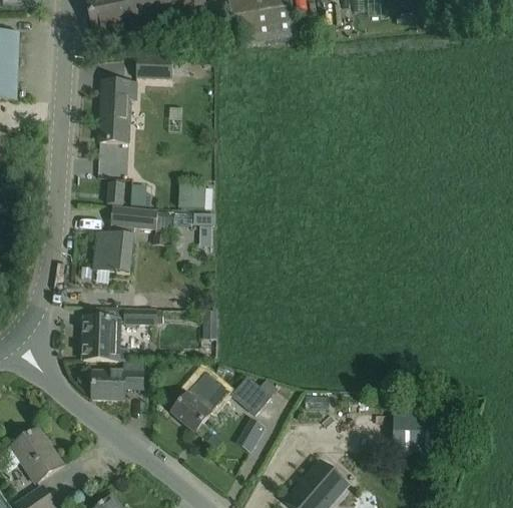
[(205,7),(203,0),(86,0),(93,30),(129,22),(205,7)]
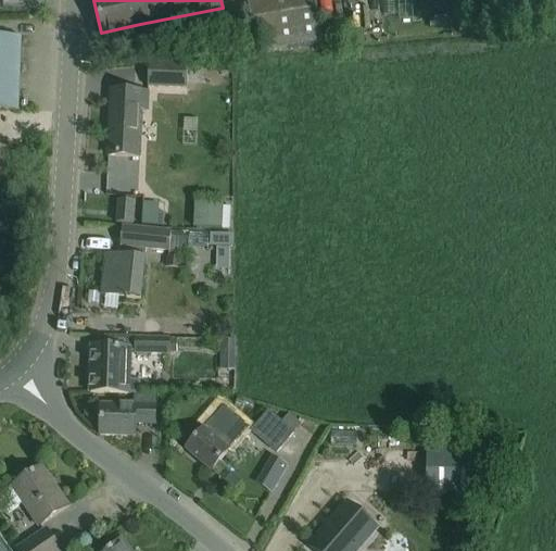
[(275,0),(277,23),(341,16),(339,0),(275,0)]
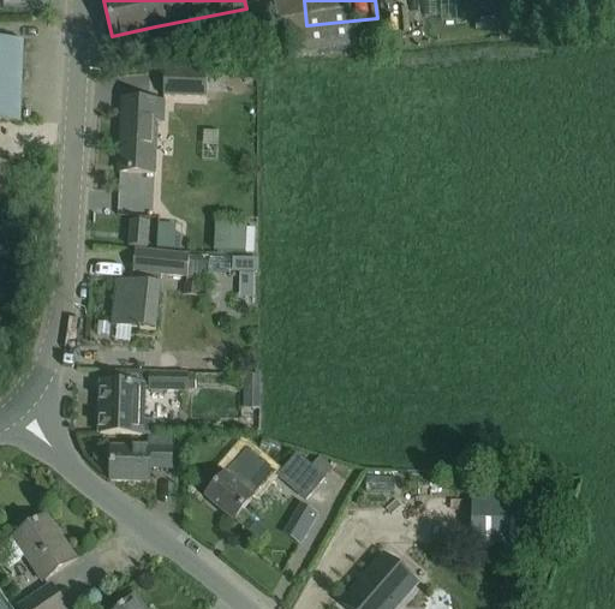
[(0,117),(19,118),(23,36),(0,35),(0,117)]
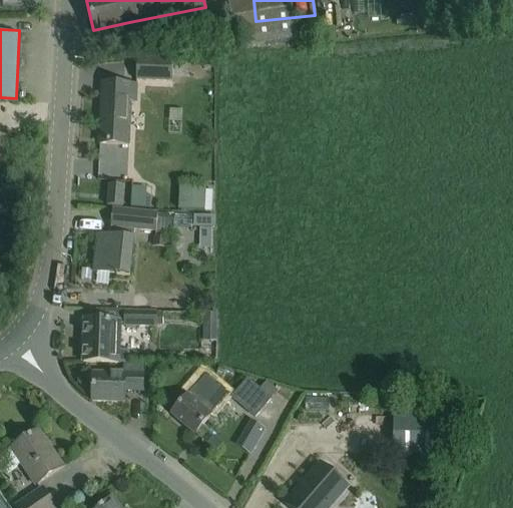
[(170,78),(171,56),(137,53),(135,75),(170,78)]
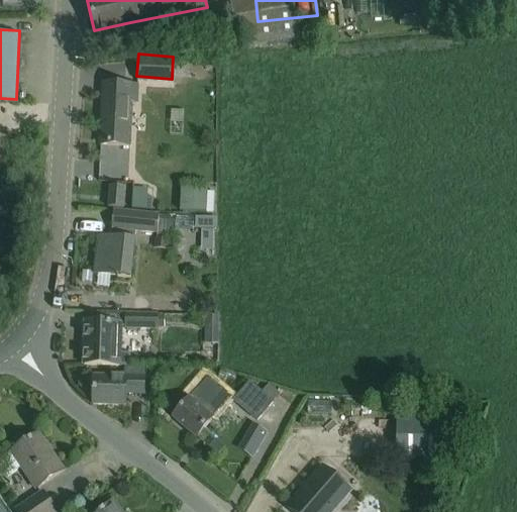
[(136,82),(123,81),(103,80),(100,140),(128,141),(130,98),(135,98),(136,82)]
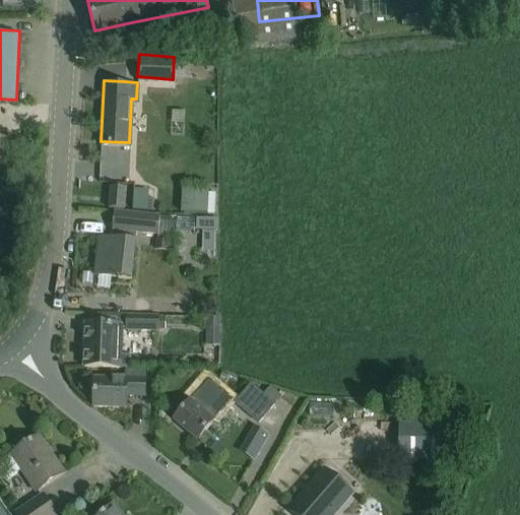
[(110,183),(109,204),(123,205),(125,184),(110,183)]
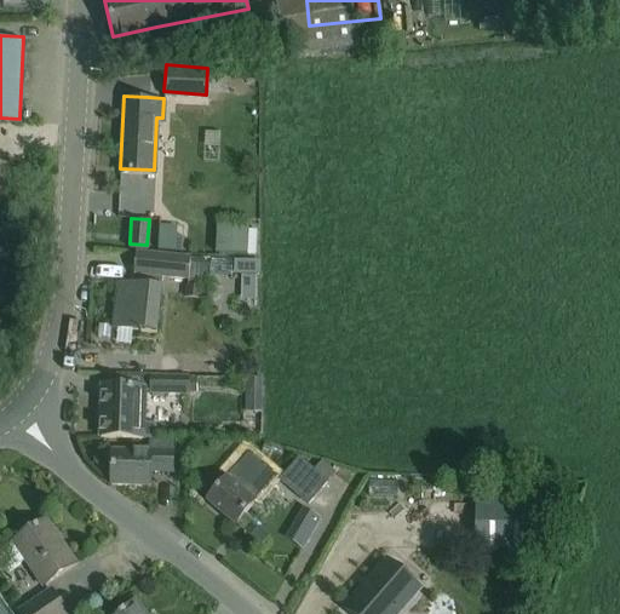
[(214,250),(248,252),(250,221),(217,218),(214,250)]
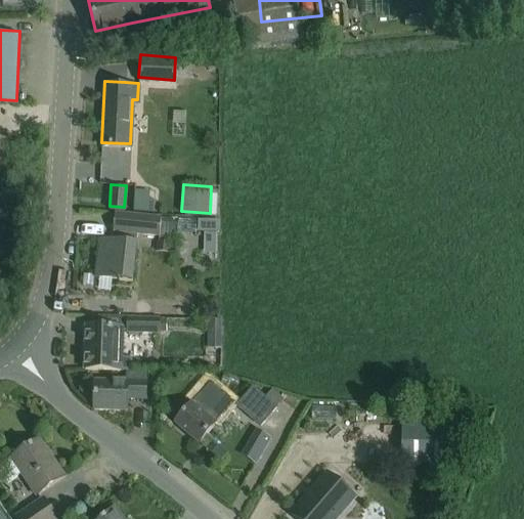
[(160,215),(134,212),(115,210),(112,236),(98,235),(94,273),(131,277),(136,232),(158,234),(156,249),(168,250),(171,220),(160,219),(160,215)]
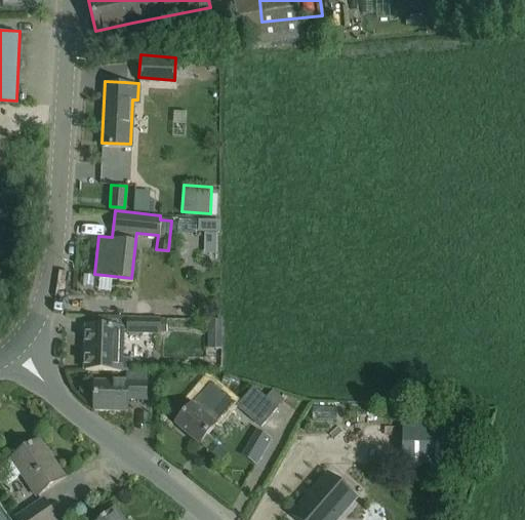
[(157,330),(158,316),(126,314),(125,328),(157,330)]
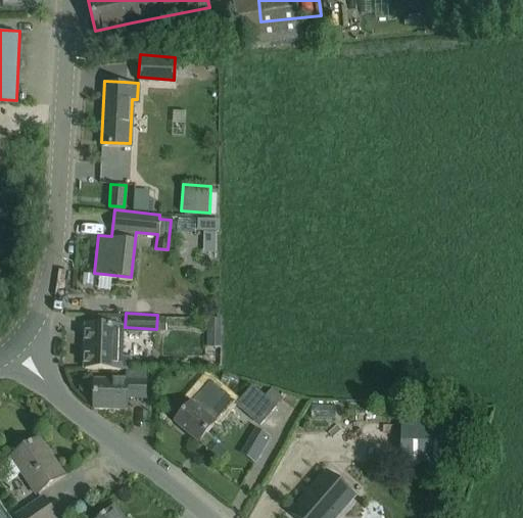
[(122,323),(105,323),(85,322),(83,365),(130,366),(130,354),(121,354),(122,323)]
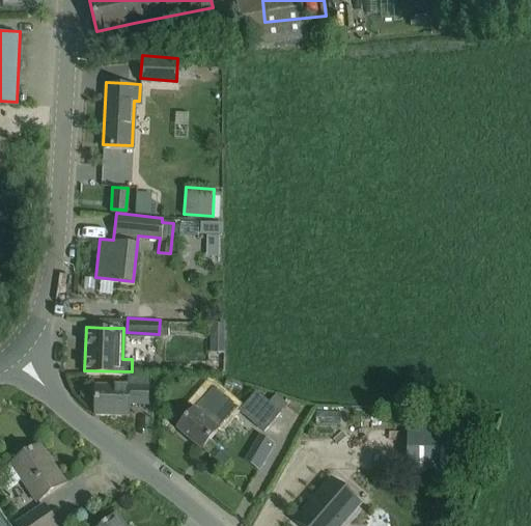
[(169,386),(168,370),(152,371),(154,387),(169,386)]
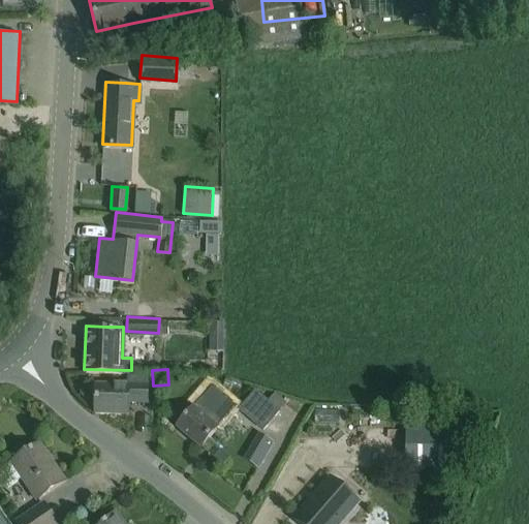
[(95,381),(94,408),(94,410),(127,411),(128,399),(147,399),(147,372),(124,371),(124,381),(95,381)]
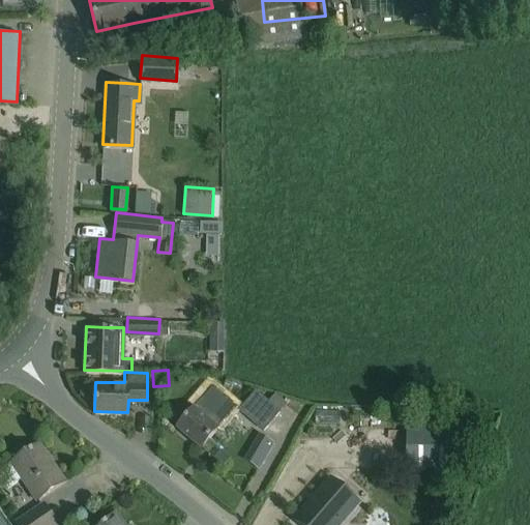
[(193,405),(190,409),(177,425),(200,444),(216,425),(214,423),(222,413),(225,416),(235,403),(211,383),(193,405)]
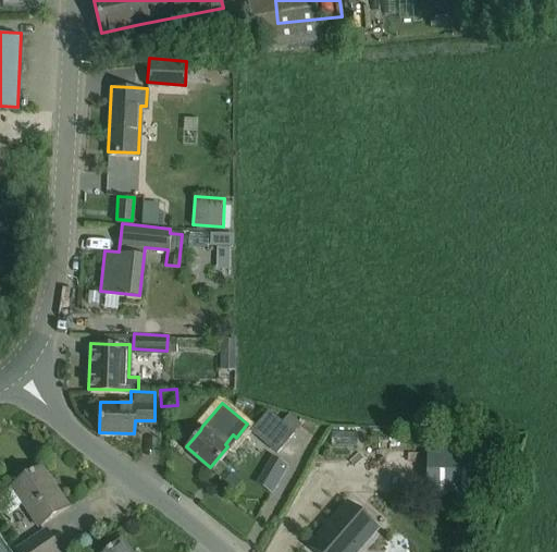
[(293,429),(268,407),(250,428),(275,450),(293,429)]
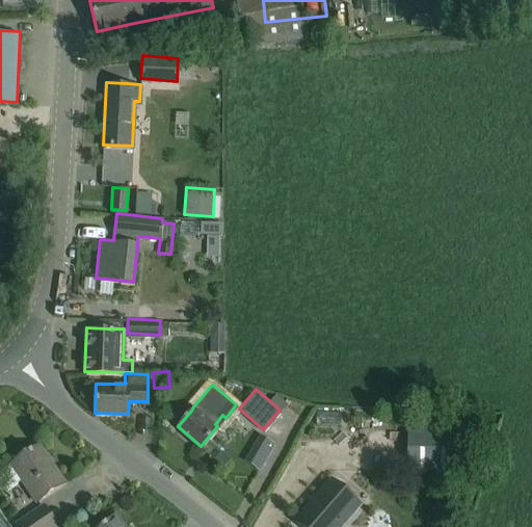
[(471,424),(407,423),(407,464),(471,465),(471,424)]
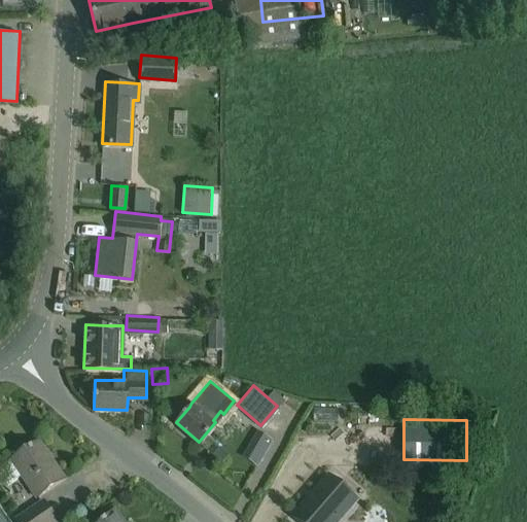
[(38,438),(10,457),(0,463),(0,478),(0,479),(6,482),(21,472),(36,494),(64,476),(38,438)]
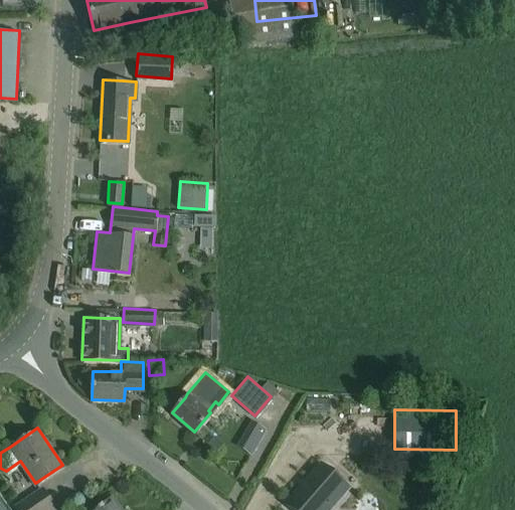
[(296,509),(326,509),(348,485),(321,462),(286,501),(296,509)]
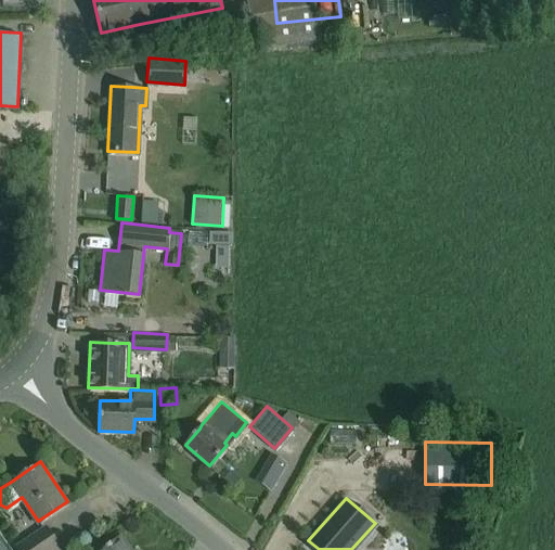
[(44,523),(14,545),(16,549),(56,549),(61,547),(44,523)]
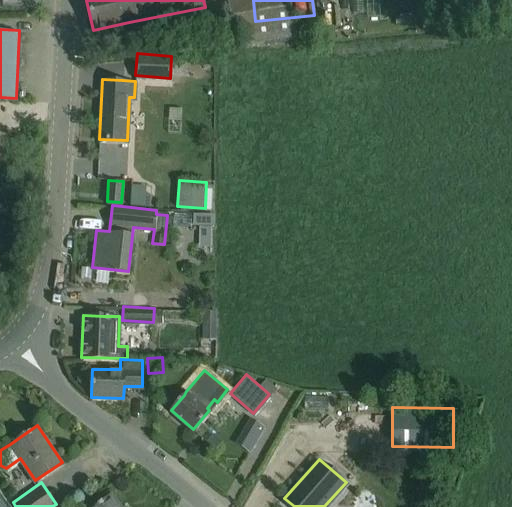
[(11,506),(0,490),(0,506),(11,506)]
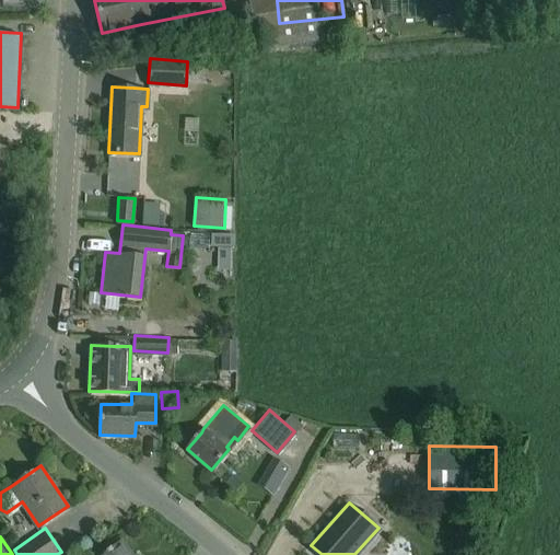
[(90,554),(89,553),(86,554),(133,554),(120,539),(104,554),(102,554),(90,554)]
